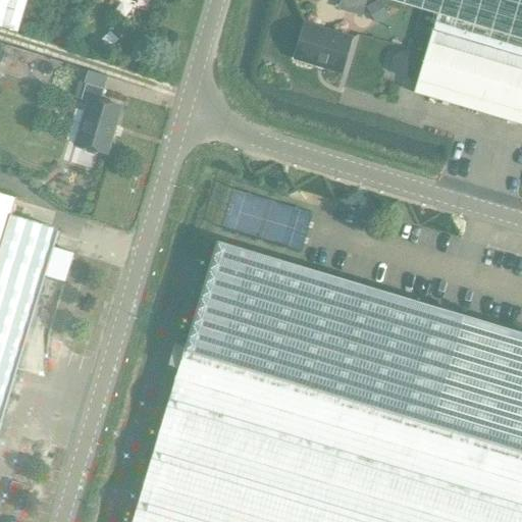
[(0,0),(0,27),(17,33),(27,0),(0,0)]
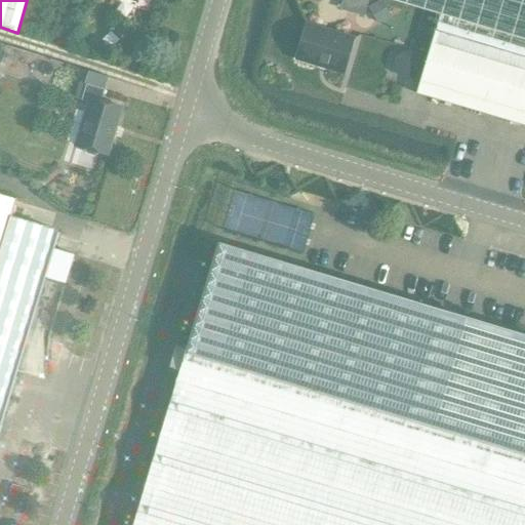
[(524,0),(390,0),(440,14),(435,31),(524,57),(524,0)]
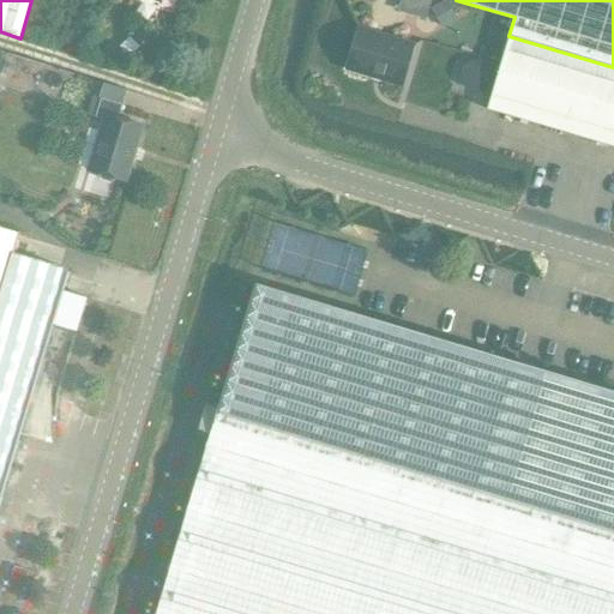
[(359,28),(345,70),(371,77),(372,73),(383,76),(383,78),(402,84),(414,44),(359,28)]
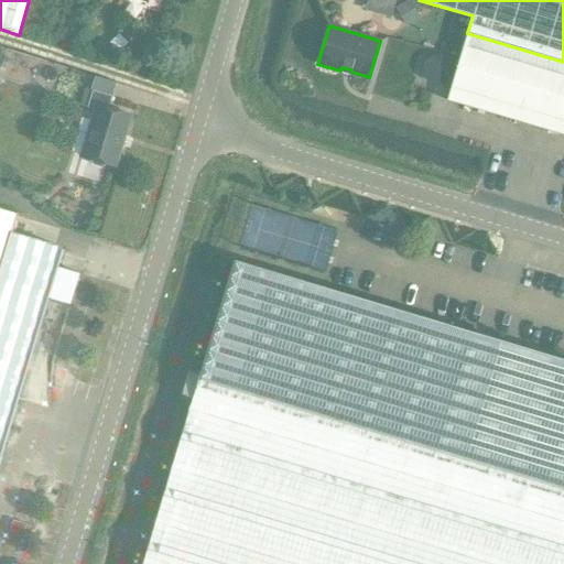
[(563,136),(563,62),(467,33),(447,100),(563,136)]
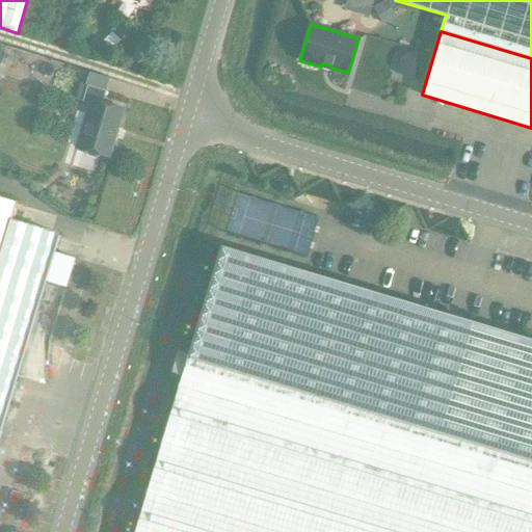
[(109,157),(123,109),(102,103),(105,91),(87,86),(82,102),(89,104),(77,148),(84,150),(87,156),(96,158),(102,155),(109,157)]
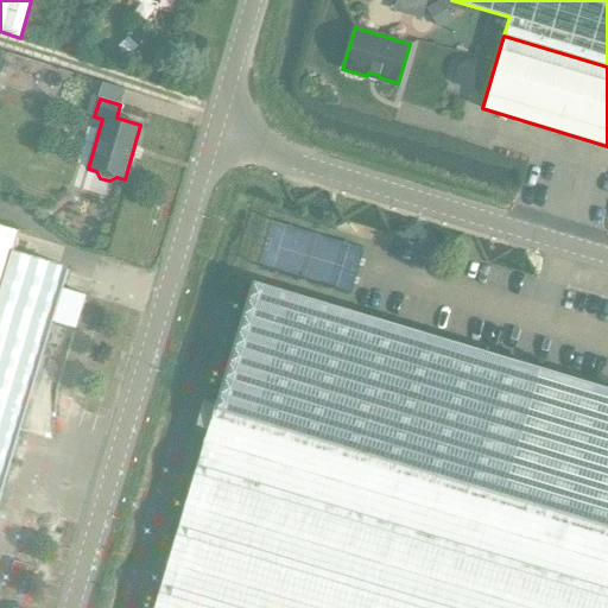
[(19,232),(0,226),(0,498),(52,322),(76,329),(86,296),(63,289),(69,268),(12,252),(19,232)]
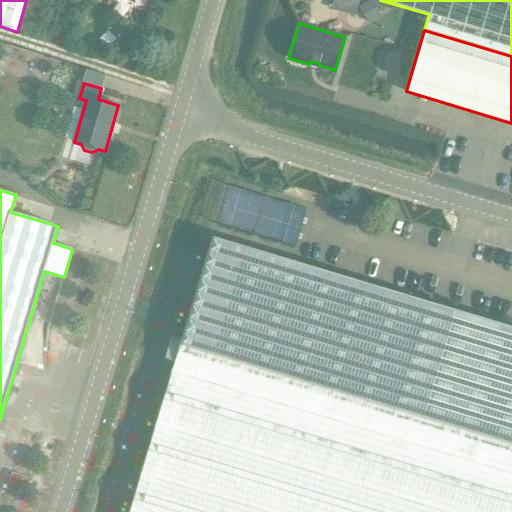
[(180,344),(129,511),(511,511),(511,326),(213,237),(180,344)]
